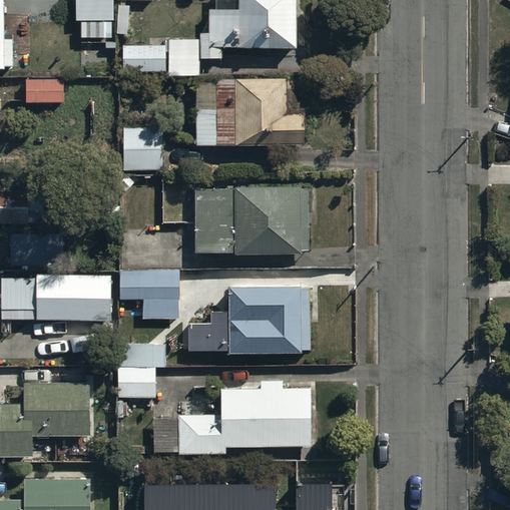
[(0,0),(0,67),(14,68),(14,42),(4,42),(4,0),(0,0)]
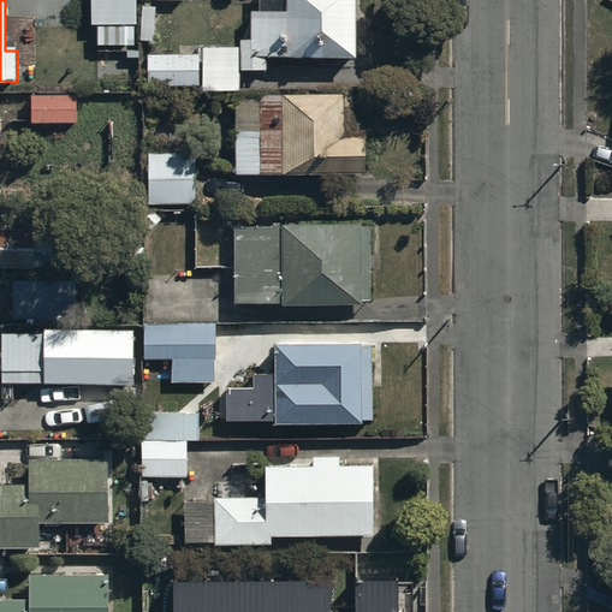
[(90,0),(91,24),(97,24),(97,45),(135,45),(135,23),(136,23),(136,0),(90,0)]
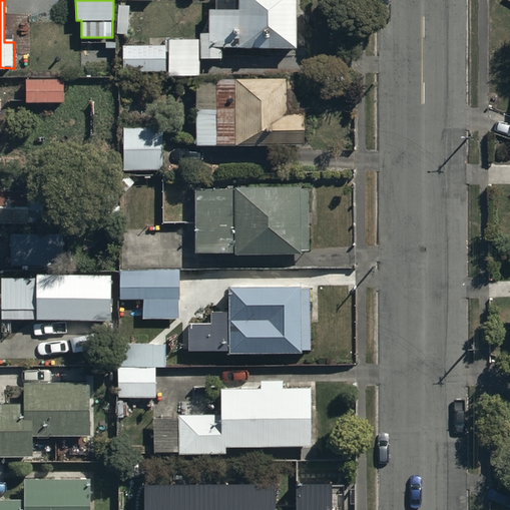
[(295,48),(294,0),(239,0),(240,12),(211,12),(211,48),(295,48)]
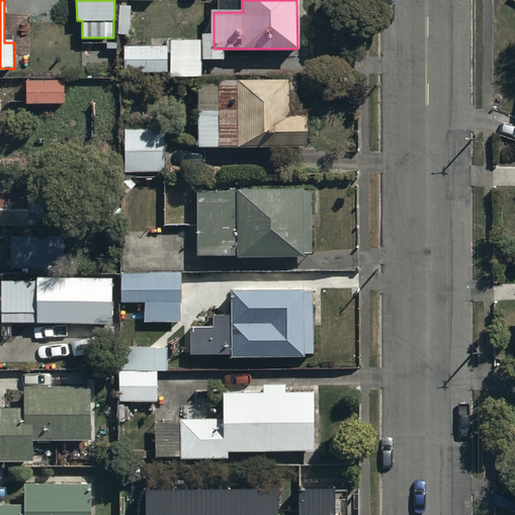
[(171,76),(200,76),(200,40),(171,41),(171,76)]
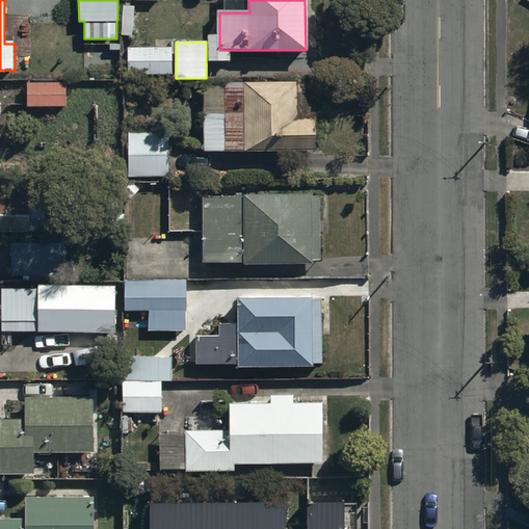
[(127,47),(127,73),(169,73),(170,48),(127,47)]
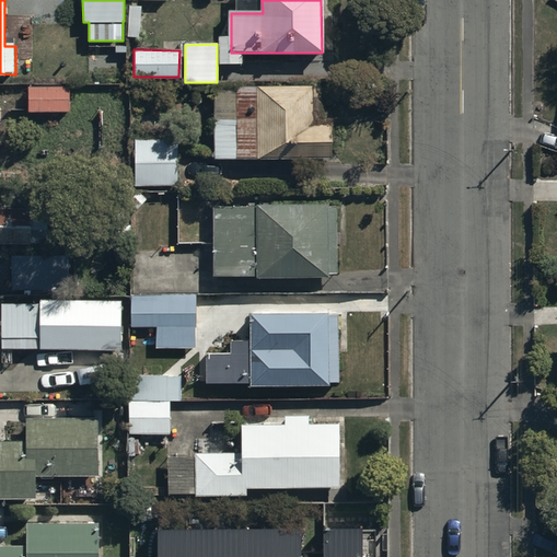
[(70,89),(30,88),(30,111),(69,112),(70,89)]
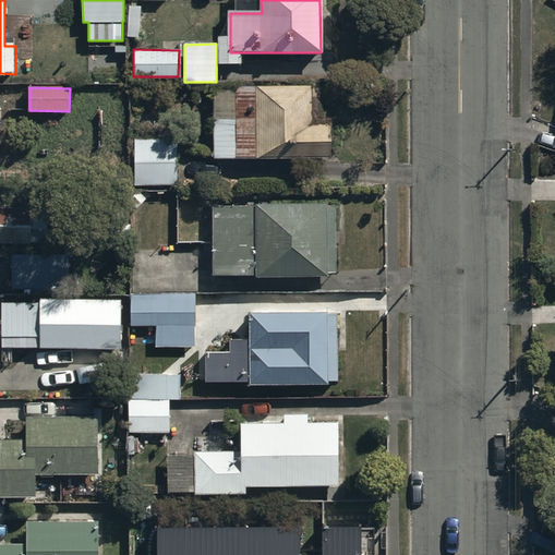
[(318,160),(320,88),(210,88),(210,160),(318,160)]
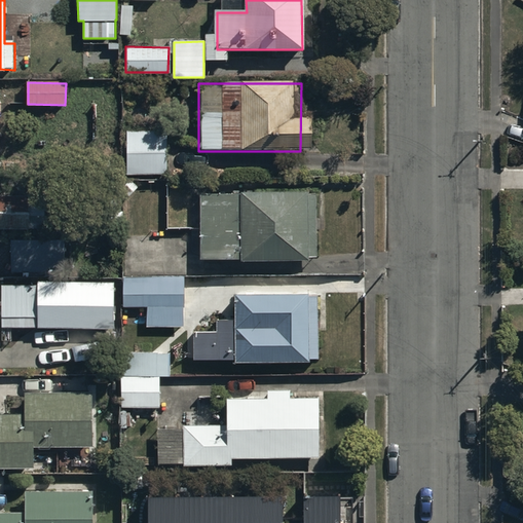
[(126,174),(165,174),(164,132),(125,132),(126,174)]
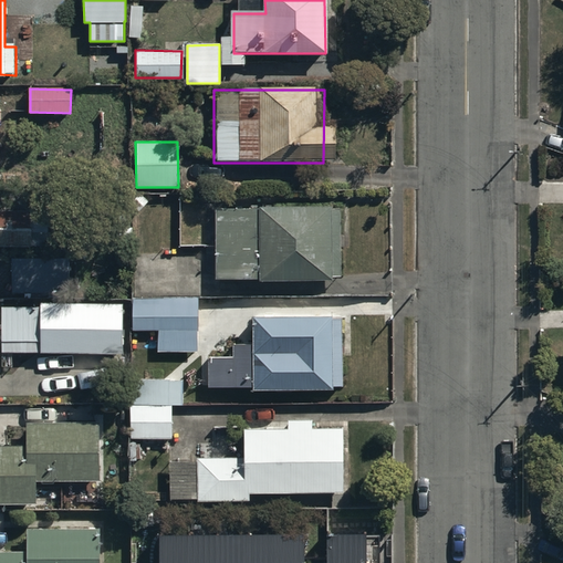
[(261,212),(217,212),(216,281),(258,281),(258,287),(336,288),(337,209),(261,208),(261,212)]
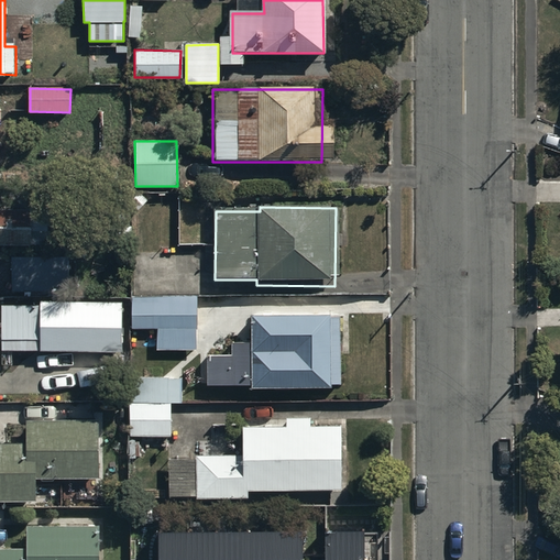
[(0,252),(50,252),(48,212),(0,212),(0,252)]
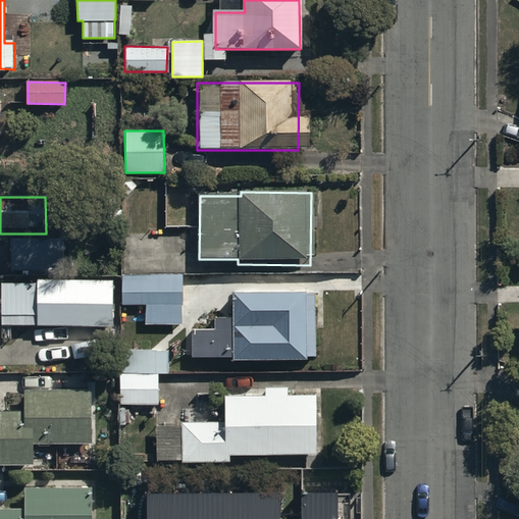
[(55,248),(12,248),(12,276),(55,275),(55,248)]
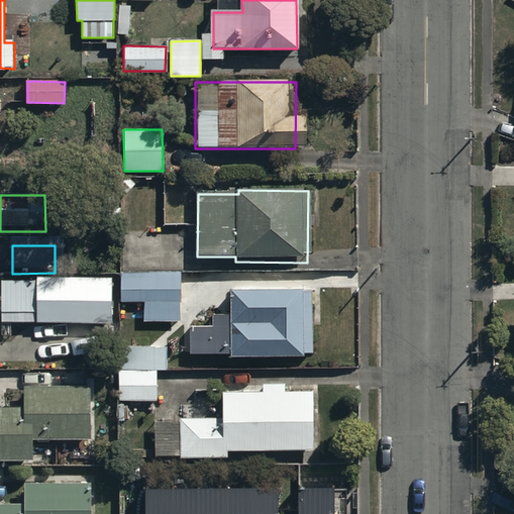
[(179,322),(178,271),(122,272),(122,300),(142,300),(143,322),(179,322)]
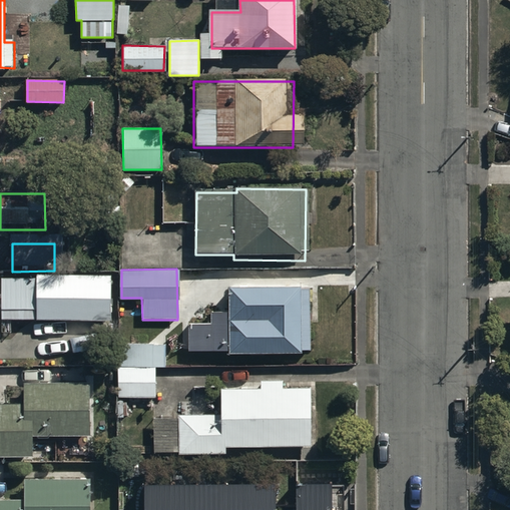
[(0,311),(37,311),(38,325),(110,324),(110,279),(0,279),(0,311)]
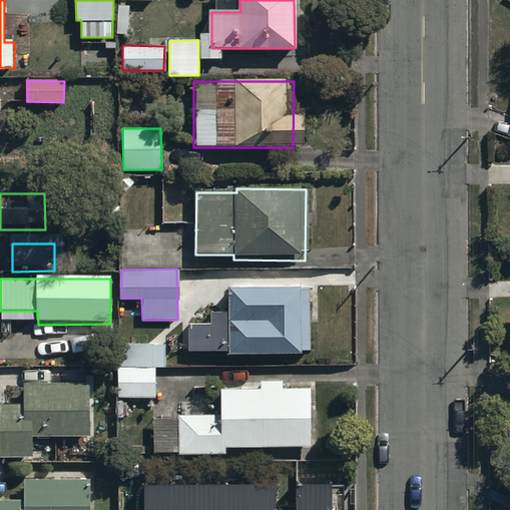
[(212,325),(188,325),(188,355),(301,354),(301,352),(309,351),(309,289),(299,289),(299,286),(227,287),(228,314),(212,314),(212,325)]
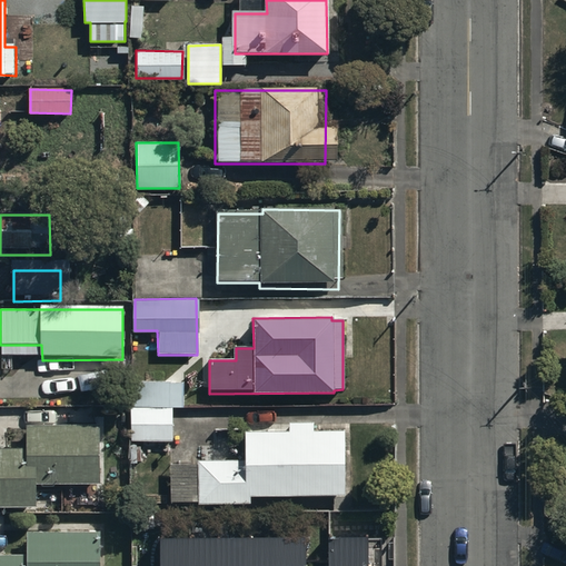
[(170,442),(171,408),(135,408),(133,440),(170,442)]
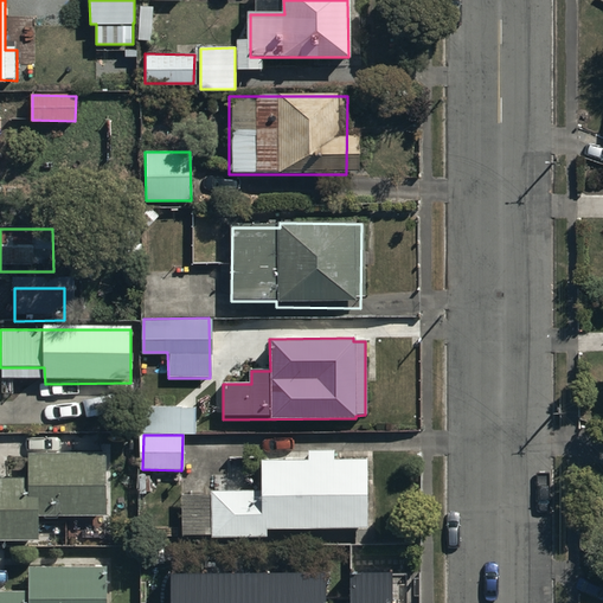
[(211,496),(181,496),(183,537),(211,534),(211,538),(267,537),(267,528),(367,527),(367,460),(335,460),(335,451),(307,451),(307,460),(261,460),(261,491),(211,491),(211,496)]
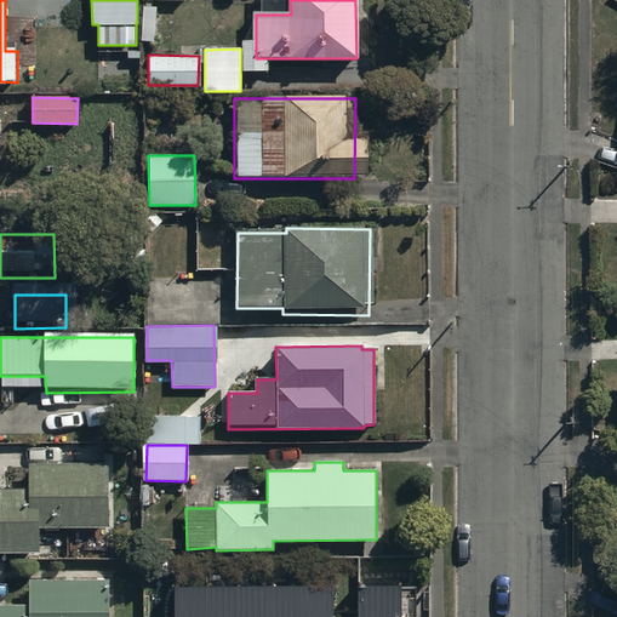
[(0,554),(38,555),(38,529),(107,529),(107,467),(27,467),(27,491),(0,490),(0,554)]
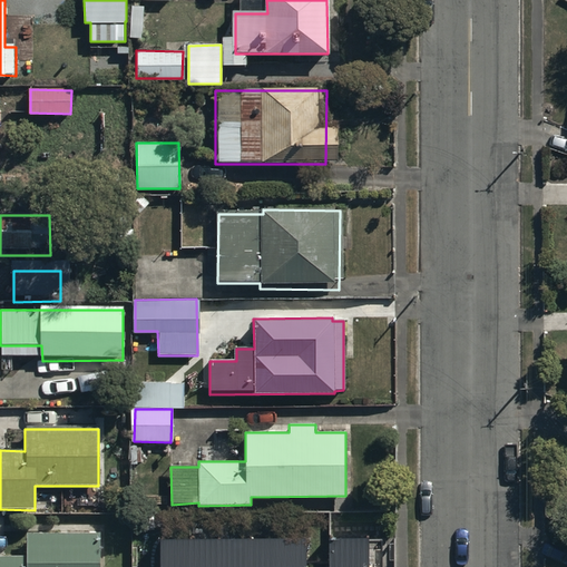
[(363,566),(364,520),(328,520),(326,566),(363,566)]
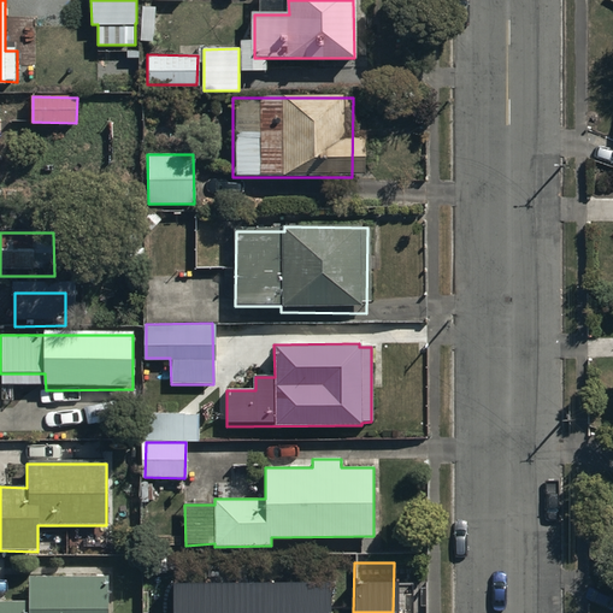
[(0,612),(108,612),(110,579),(30,578),(30,606),(0,605),(0,612)]
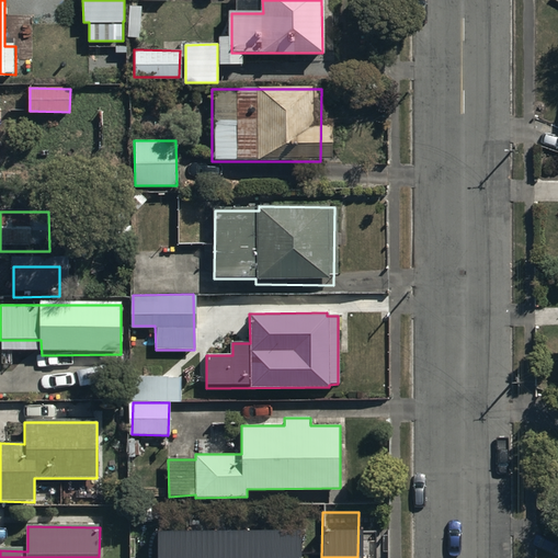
[(303,557),(304,535),(160,535),(159,557),(303,557)]
